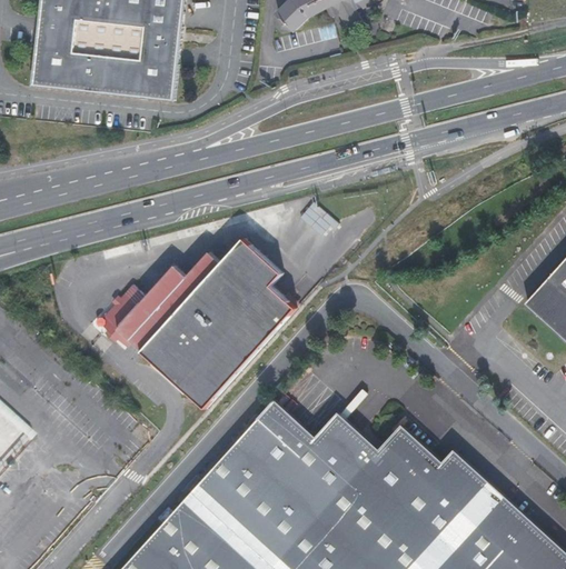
[(184,0),(41,0),(32,86),(172,100),(184,0)]
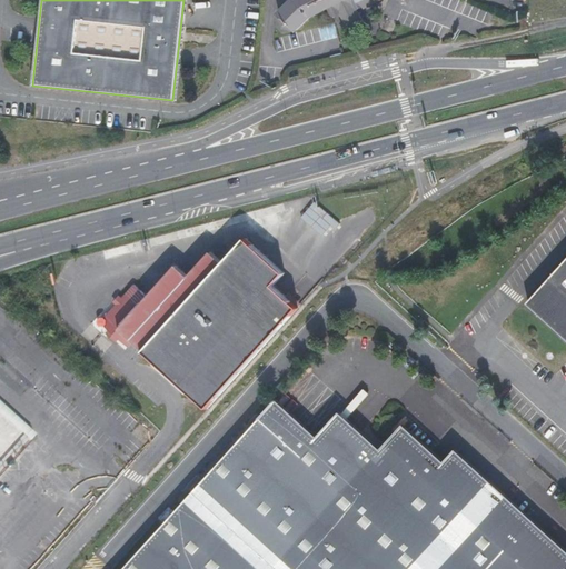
[(347,31),(360,25),(354,10),(360,7),(358,2),(360,0),(288,0),(277,13),(293,31),(308,17),(325,8),(329,17),(338,12),(347,31)]
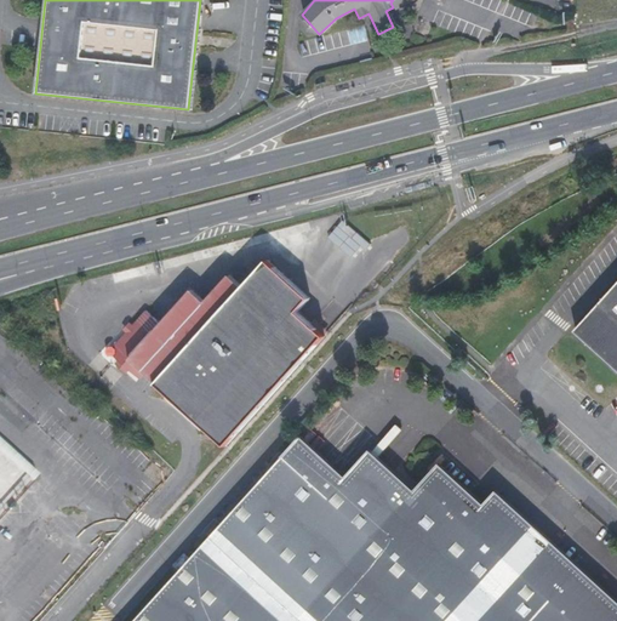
[(142,372),(223,446),(323,335),(296,312),(307,297),(266,260),(241,286),(227,274),(203,301),(189,289),(156,323),(142,309),(109,343),(106,345),(102,347),(102,352),(104,357),(107,357),(113,357),(116,360),(126,369),(136,379),(142,372)]
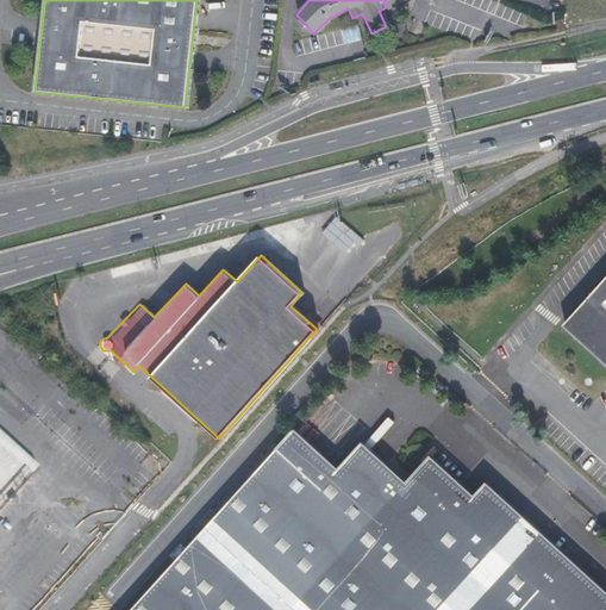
[(605,275),(562,324),(605,363),(605,275)]
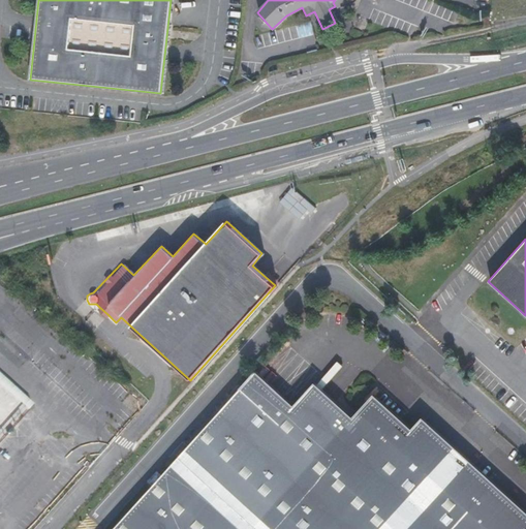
[(104,317),(107,314),(99,307),(96,310),(104,317)]
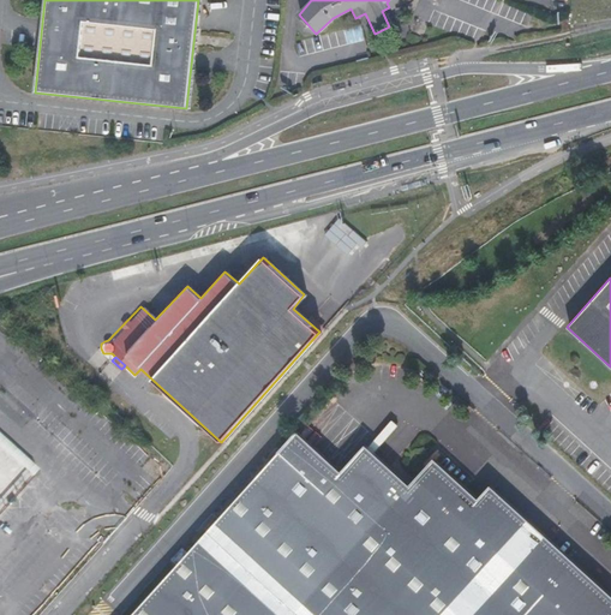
[(268,463),(216,519),(185,554),(178,548),(168,559),(174,566),(129,614),(610,614),(610,596),(489,485),(477,500),(432,459),(408,485),(364,446),(343,469),(335,460),(330,465),(294,433),(268,463)]
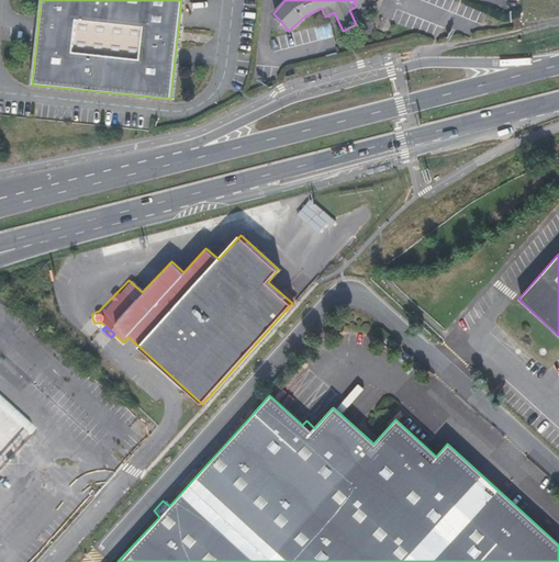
[(191,469),(198,474),(245,423),(238,417),(191,469)]
